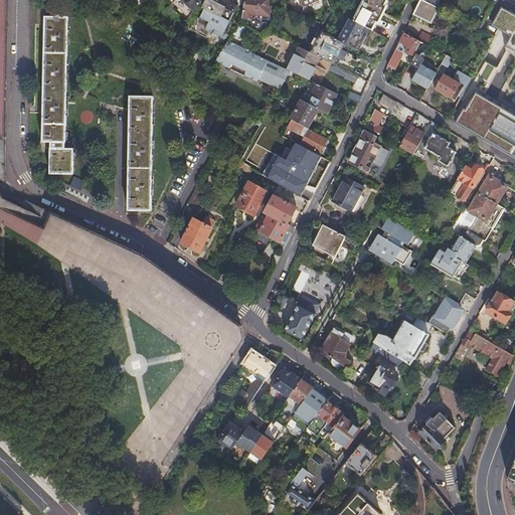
[(199,0),(180,0),(193,11),(199,0)]
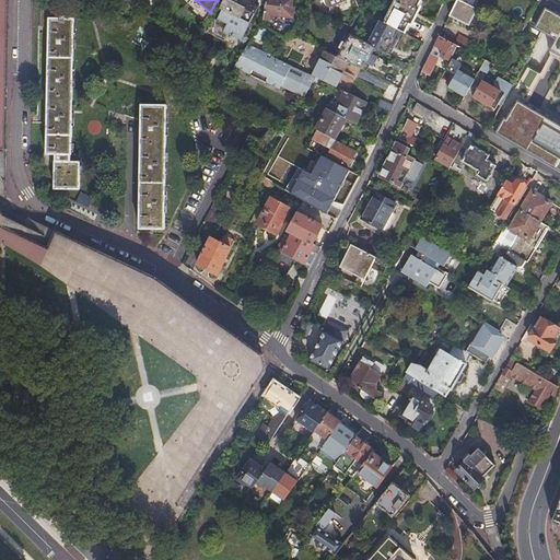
[(221,0),(218,7),(220,9),(214,19),(207,33),(221,41),(222,37),(223,38),(224,35),(225,34),(240,41),(257,7),(255,4),(254,0),(221,0)]
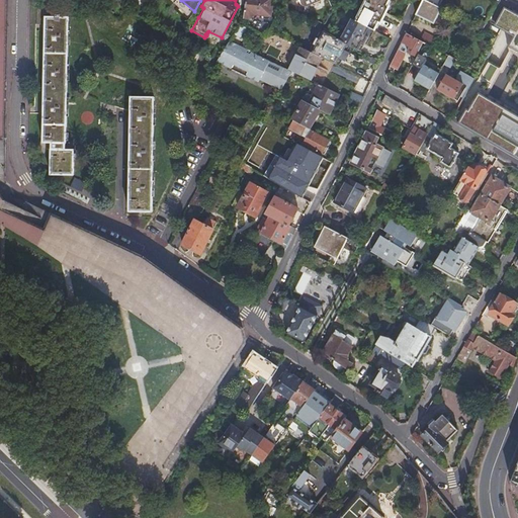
[(268,0),(243,0),(243,10),(243,11),(243,19),(250,20),(253,16),(269,18),(271,6),(268,6),(268,0)]
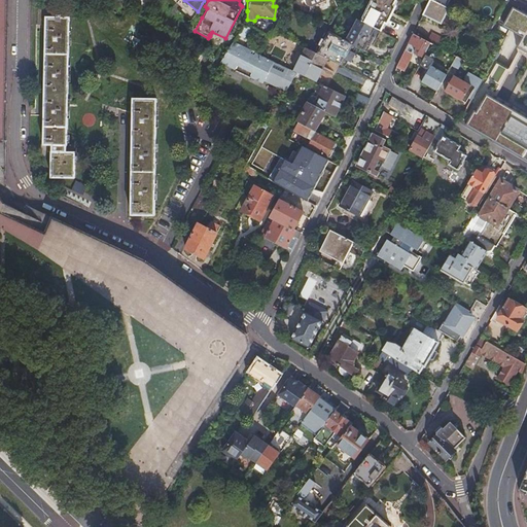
[(372,0),(360,22),(375,29),(378,31),(380,32),(394,0),(372,0)]
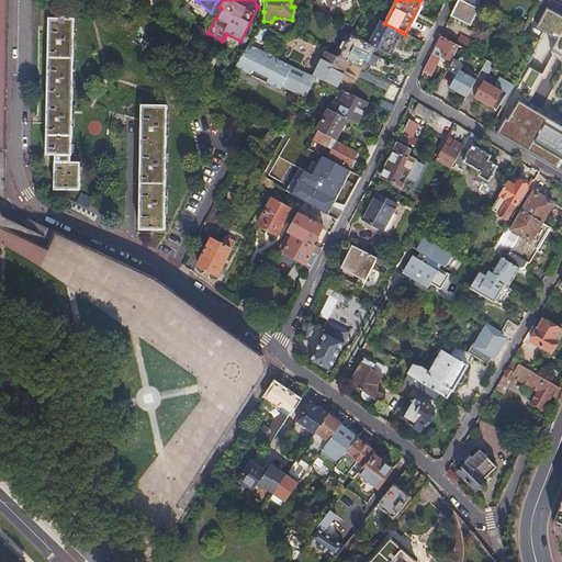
[(469,26),(478,10),(474,8),(458,0),(450,17),(469,26)]
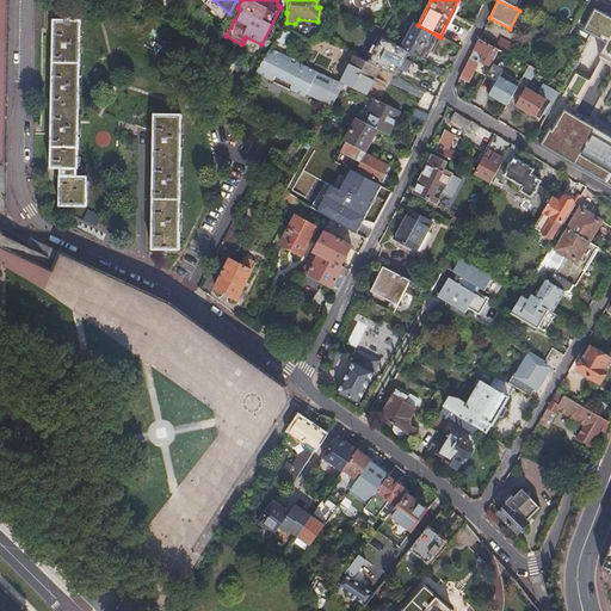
[(395,12),(407,18),(411,10),(399,4),(395,12)]
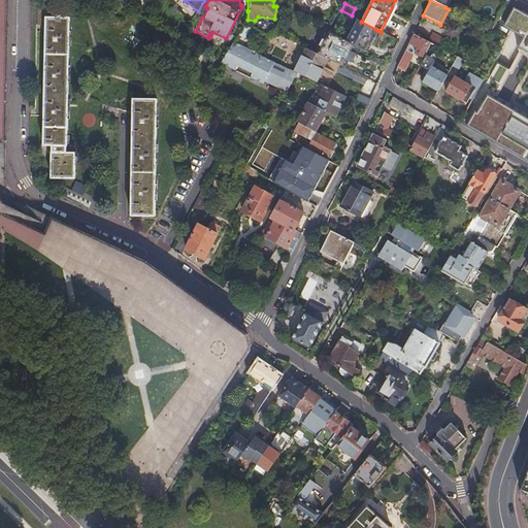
[(50,177),(73,178),(74,153),(66,152),(66,145),(69,17),(61,17),(61,13),(56,13),(56,5),(36,4),(36,24),(44,24),(44,34),(42,34),(42,38),(42,41),(44,41),(44,70),(41,70),(41,74),(41,78),(43,78),(43,107),(40,107),(40,109),(40,114),(43,114),(42,145),(52,145),(52,152),(51,152),(51,157),(50,177)]
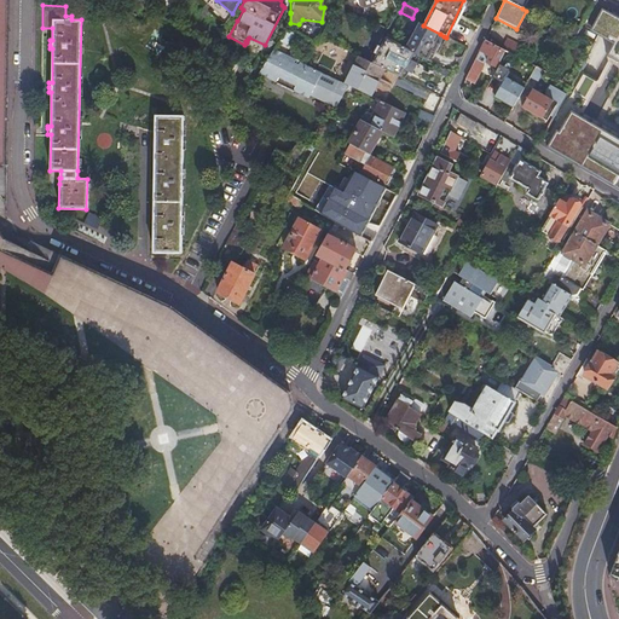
[(618,18),(602,9),(591,28),(614,41),(606,56),(618,63),(618,139),(570,111),(559,132),(556,131),(545,146),(618,190),(618,18)]
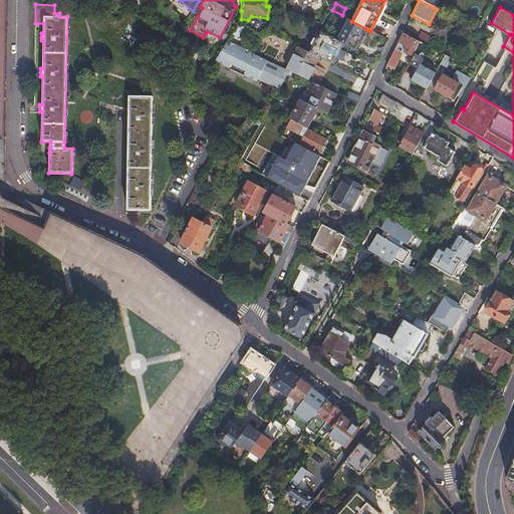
[(194,15),(187,28),(190,30),(197,17),(194,15)]
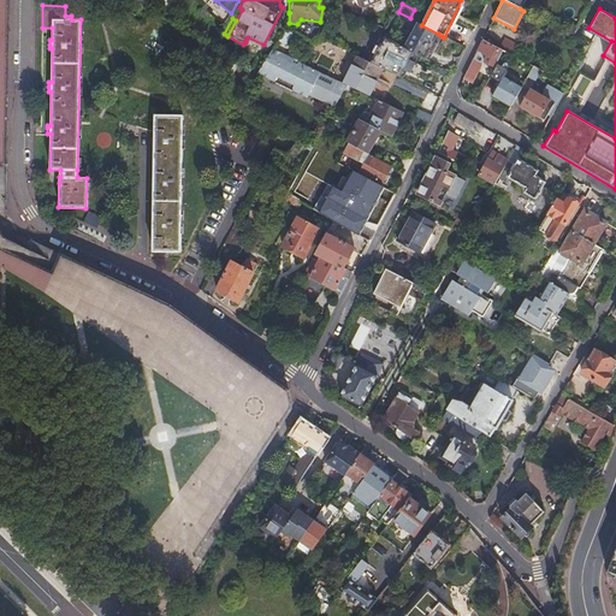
[(415,22),(402,47),(413,52),(416,54),(426,59),(430,52),(433,53),(438,43),(434,42),(438,34),(421,25),(415,22)]
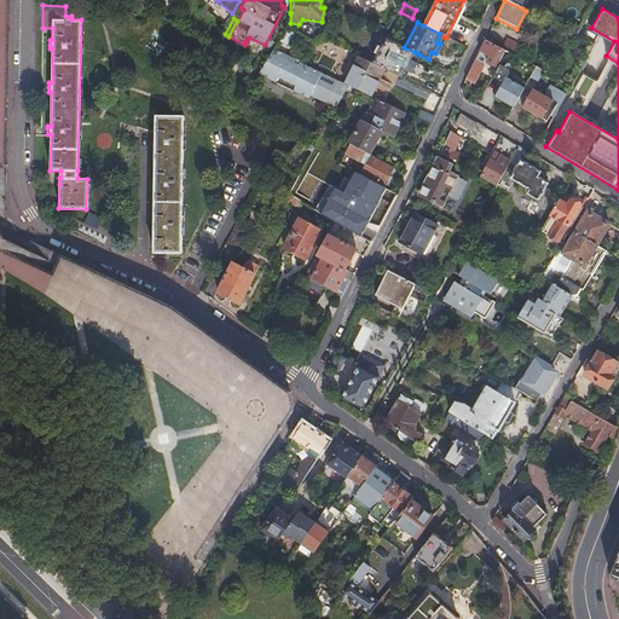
[(404,47),(383,35),(379,44),(379,47),(376,53),(372,55),(370,58),(371,62),(386,69),(401,77),(405,70),(411,61),(415,52),(404,47)]
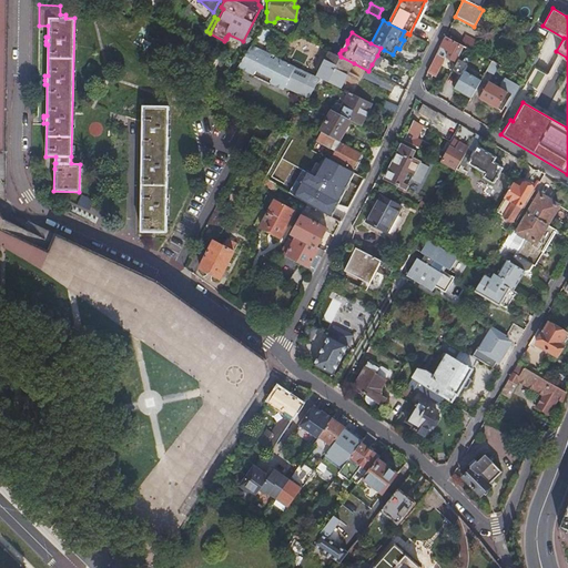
[(464,33),(459,43),(468,47),(473,37),(464,33)]
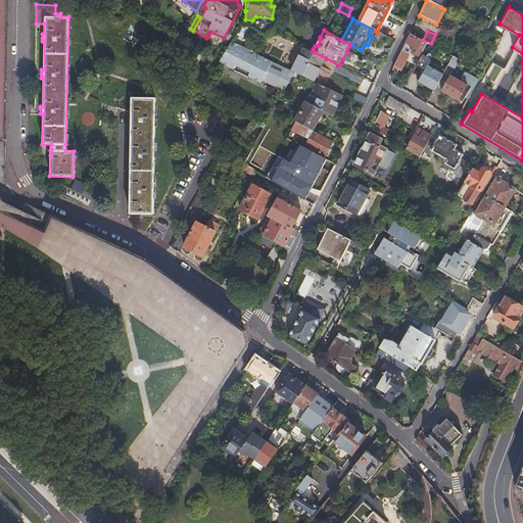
[(408,52),(419,57),(421,54),(426,43),(410,35),(392,68),(397,72),(408,52)]
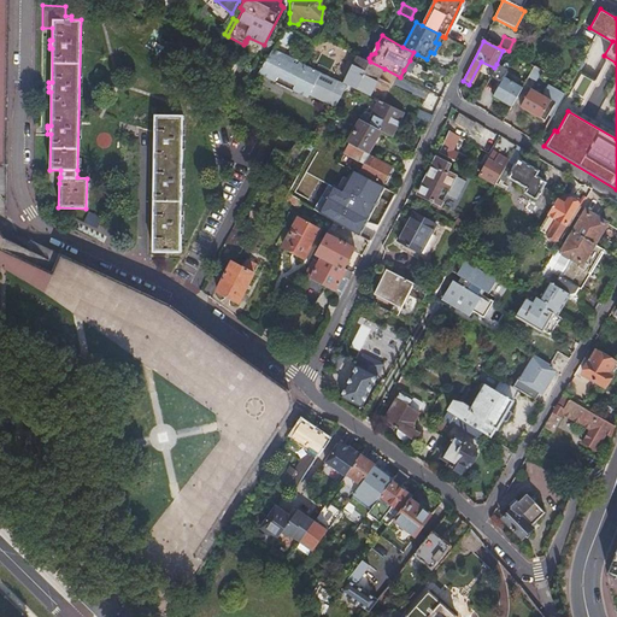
[(289,48),(276,42),(272,50),(259,71),(275,80),(277,75),(295,83),(293,88),(309,95),(311,92),(338,105),(348,86),(344,83),(286,56),(289,48)]
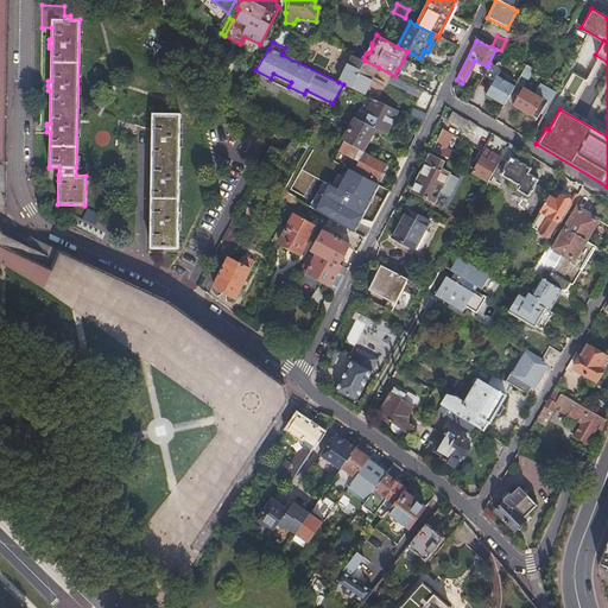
[(365,61),(353,55),(339,82),(343,84),(365,95),(379,68),(365,61)]
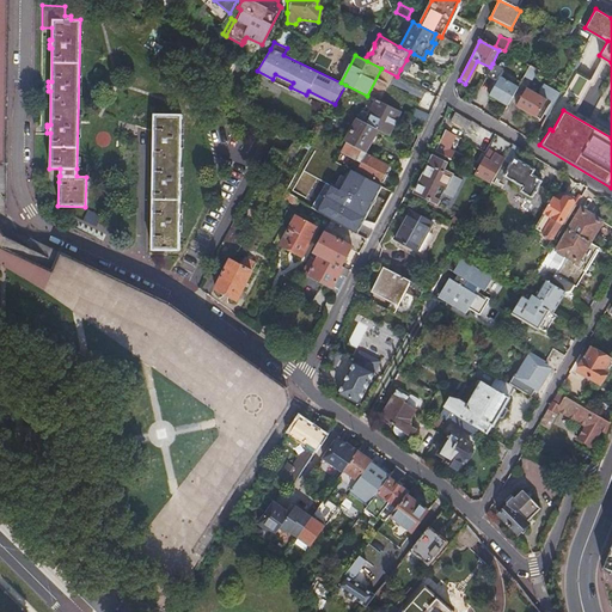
[(401,69),(404,72),(409,73),(414,63),(410,61),(407,60),(401,69)]
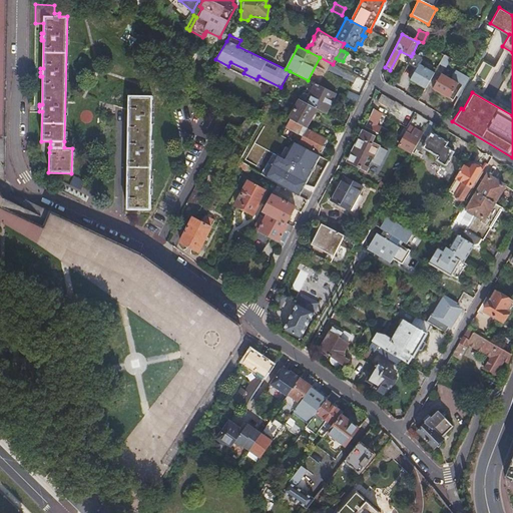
[(409,79),(424,88),(426,85),(433,73),(419,65),(422,60),(421,57),(413,53),(411,56),(407,63),(415,68),(409,79)]
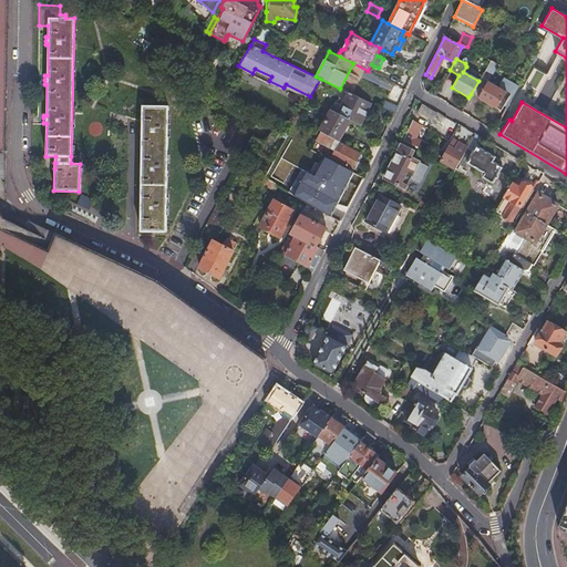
[(496,64),(490,61),(484,71),(491,74),(496,64)]
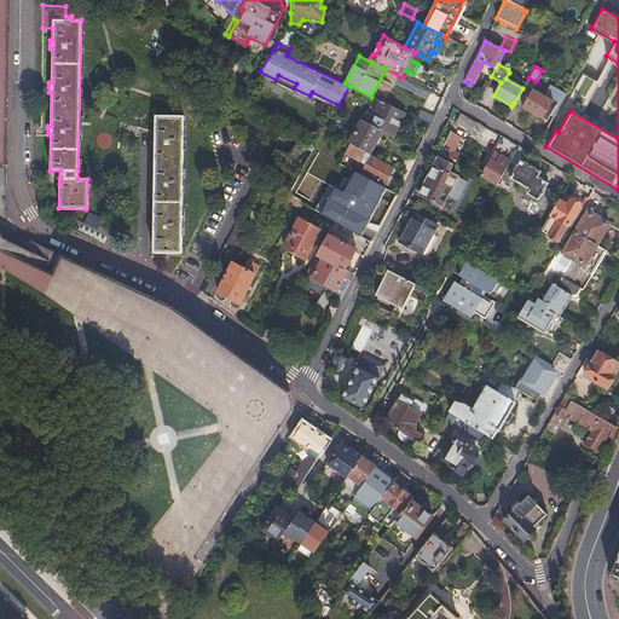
[(278,75),(276,80),(294,88),(296,84),(278,75)]
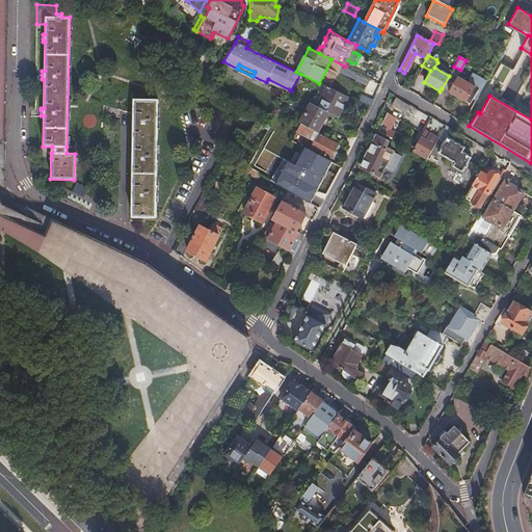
[(474,100),(485,80),(473,73),(468,82),(456,76),(448,91),(464,102),(466,101),(467,99),(471,101),(472,98),(474,100)]
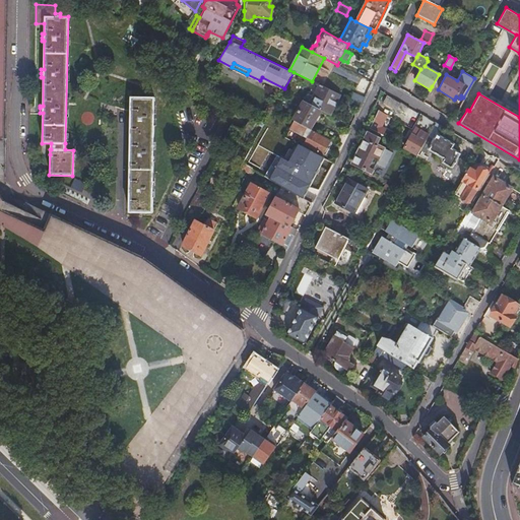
[(329,115),(339,94),(318,84),(312,96),(314,98),(311,105),(320,110),(329,115)]
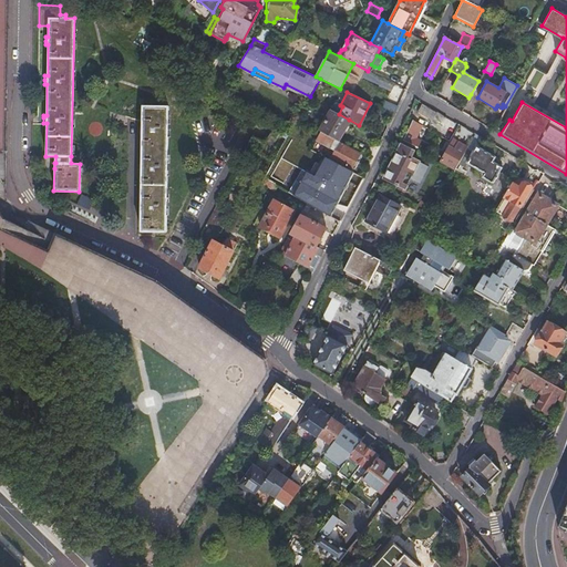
[(416,112),(431,121),(436,112),(421,104),(416,112)]
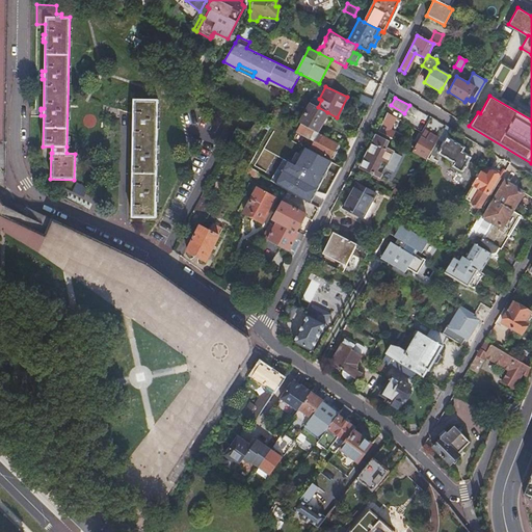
[(132,218),(155,218),(157,100),(133,100),(132,118),(130,118),(130,122),(130,126),(132,126),(132,155),(129,155),(129,159),(129,163),(132,163),(131,191),(129,191),(129,195),(129,200),(131,200),(131,218),(132,218)]
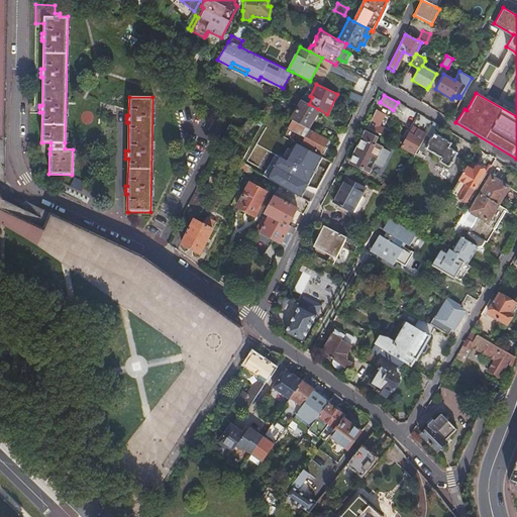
[(301,100),(290,119),(292,120),(307,129),(309,127),(318,109),(309,104),(301,100)]
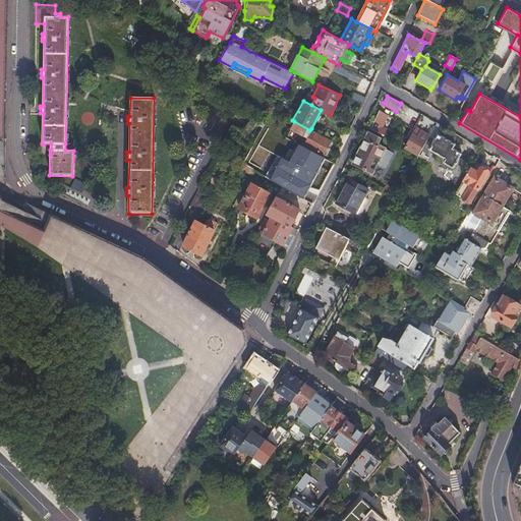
[(294,122),(289,131),(306,141),(311,131),(294,122)]
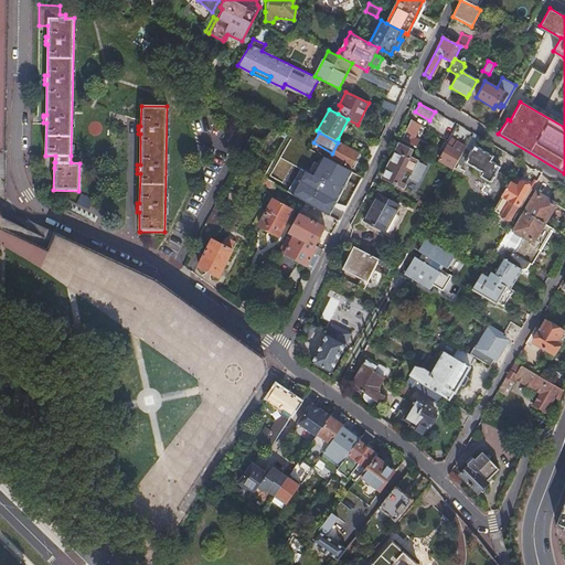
[(466,147),(456,163),(462,167),(465,162),(483,172),(480,177),(490,182),(499,167),(490,161),(492,157),(476,147),(481,138),(473,134),(466,147)]
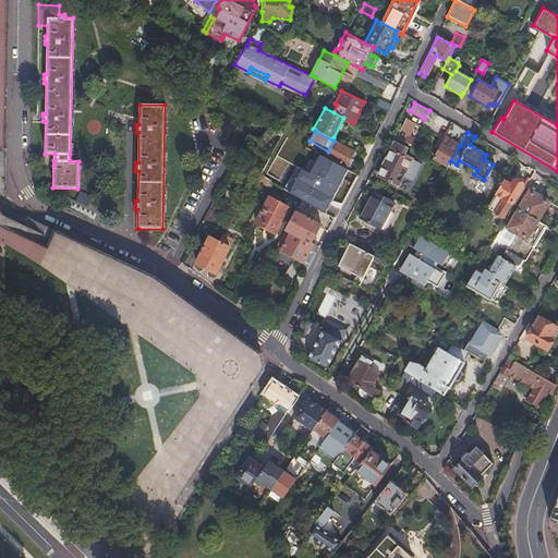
[(254,150),(261,141),(247,134),(243,144),(254,150)]
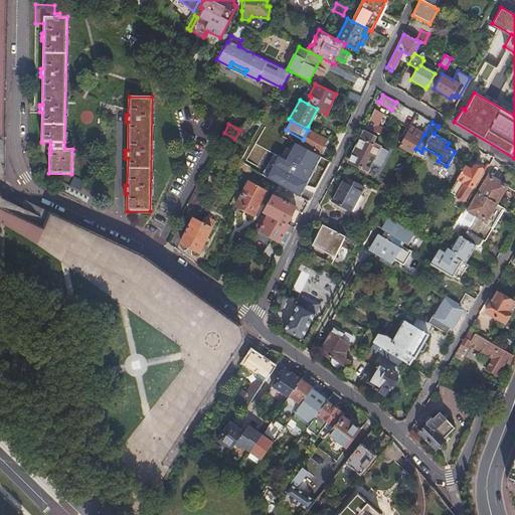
[(308,130),(303,140),(301,144),(319,153),(326,140),(308,130)]
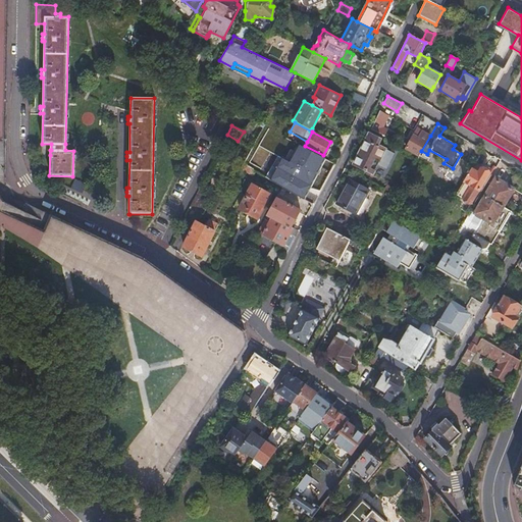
[(421,151),(430,136),(421,132),(418,138),(413,136),(406,149),(418,156),(421,151)]
